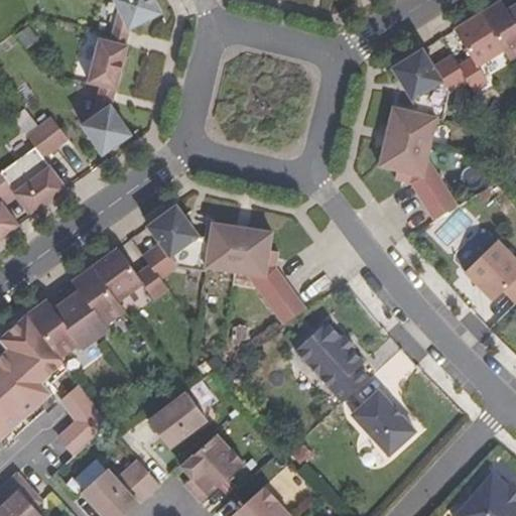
[(130,29),(162,13),(155,0),(116,0),(122,11),(116,34),(128,37),(130,29)]
